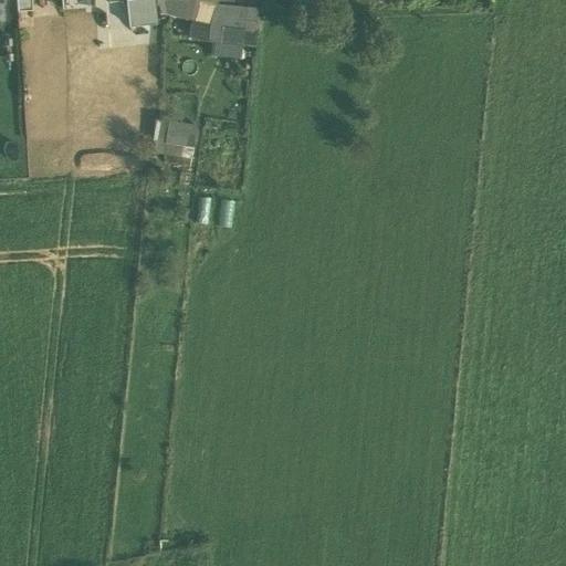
[(16,0),(17,13),(32,12),(30,0),(16,0)]
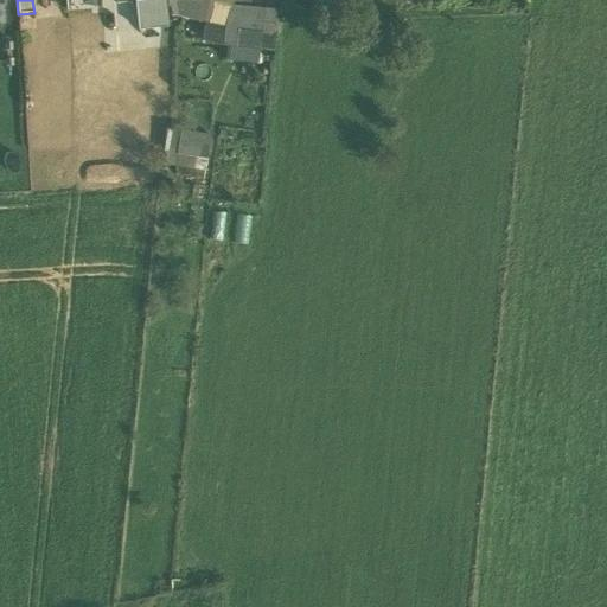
[(161,0),(138,2),(139,16),(168,14),(166,0),(161,0)]
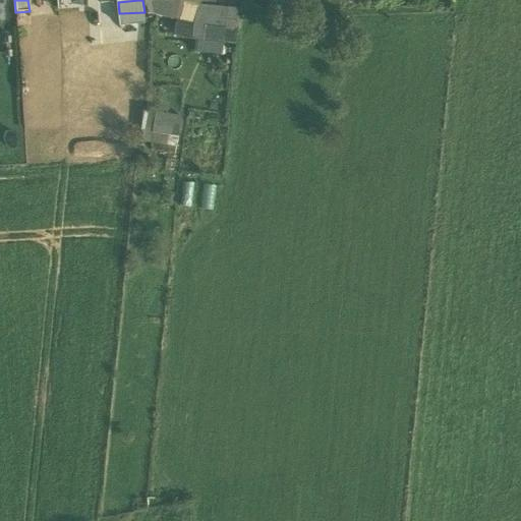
[(193,24),(197,5),(176,0),(142,0),(148,13),(155,15),(177,20),(193,24)]
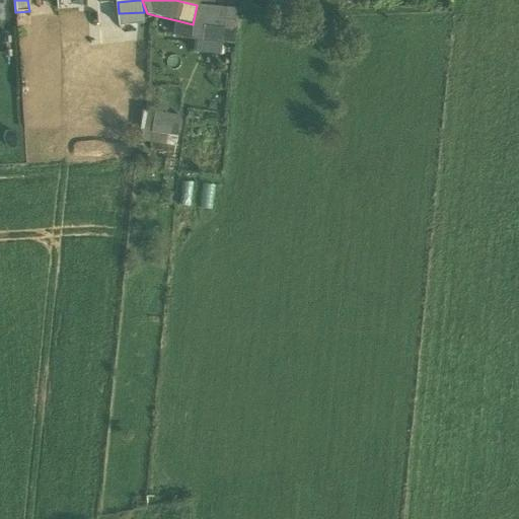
[(193,24),(192,27),(208,29),(212,8),(213,0),(199,0),(198,5),(197,5),(193,24)]
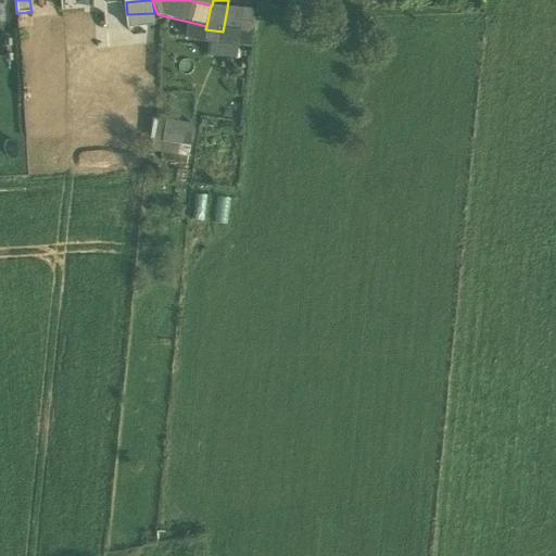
[(239,33),(253,35),(255,11),(227,9),(223,32),(239,33)]
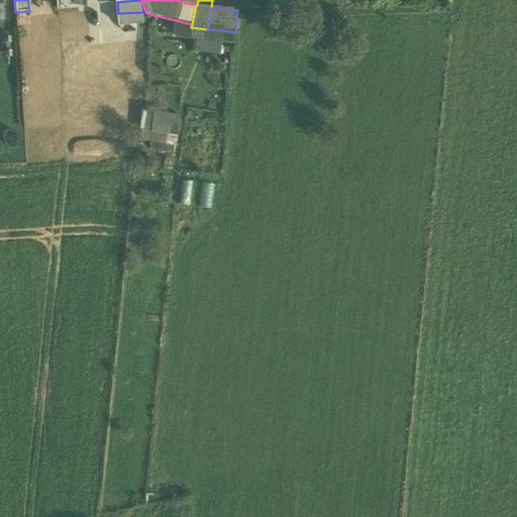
[(118,13),(119,25),(143,24),(143,12),(118,13)]
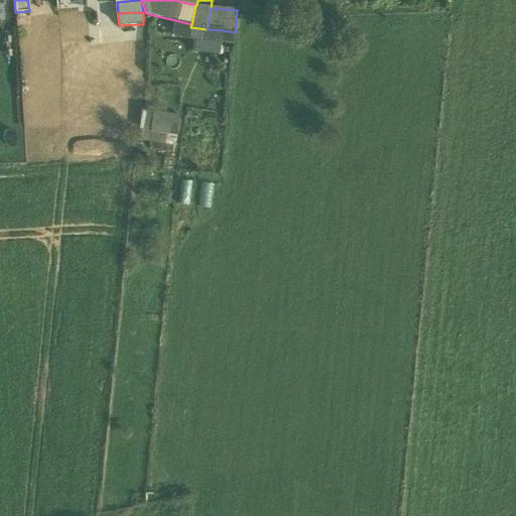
[(191,24),(175,20),(171,35),(189,39),(190,27),(191,24)]
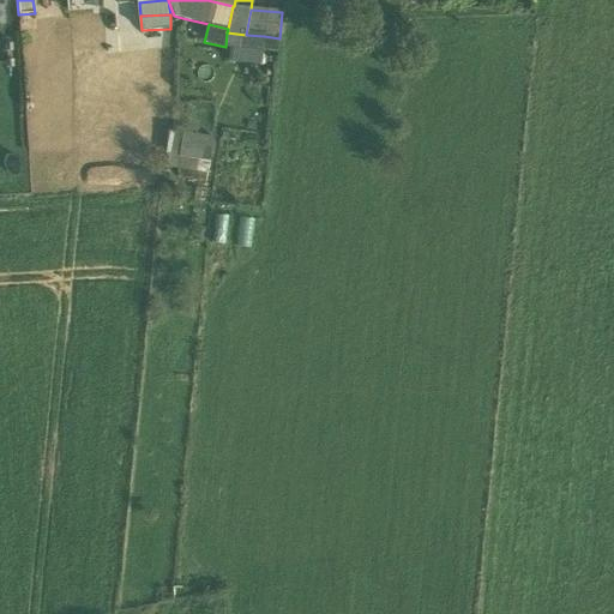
[(172,43),(170,29),(142,30),(142,46),(172,43)]
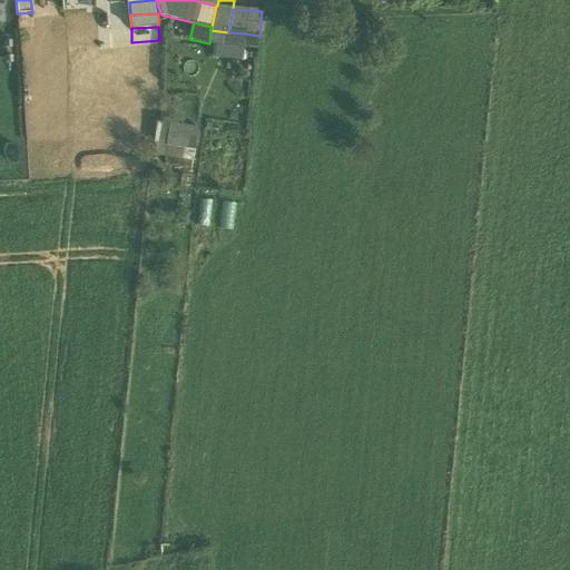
[(209,43),(213,43),(243,47),(244,47),(245,33),(228,32),(210,30),(209,43)]
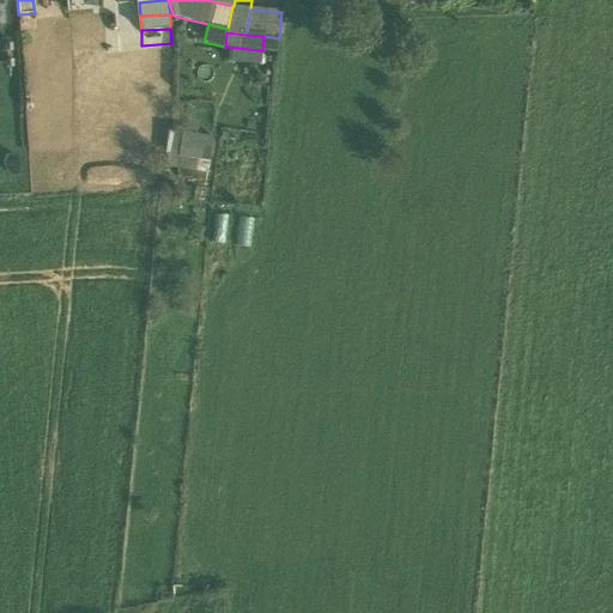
[(263,36),(262,50),(278,52),(279,38),(263,36)]
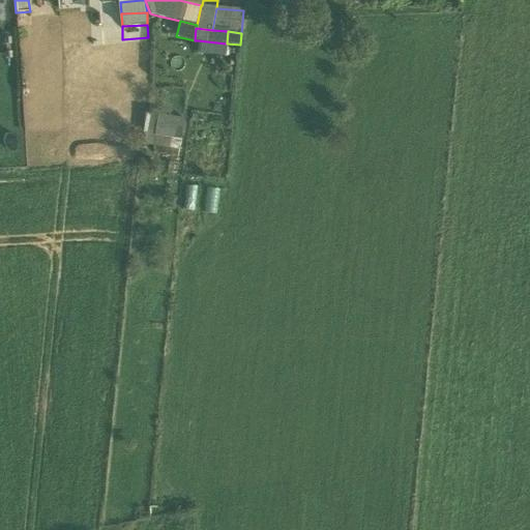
[(225,56),(226,43),(198,40),(197,53),(225,56)]
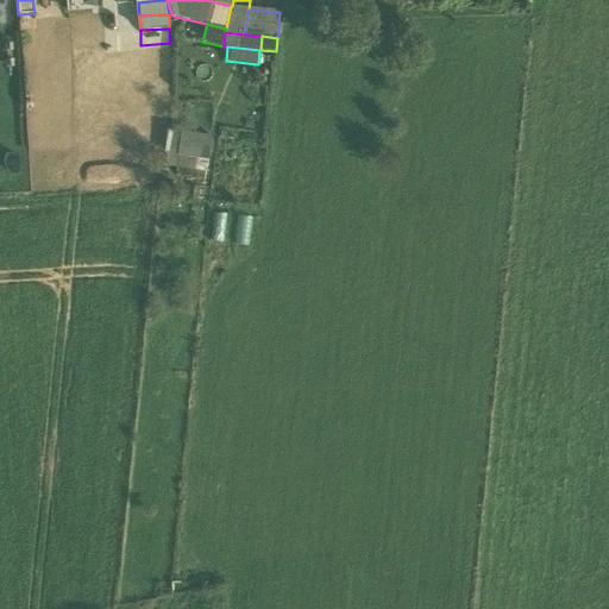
[(177,156),(181,133),(168,131),(162,167),(175,169),(177,156)]
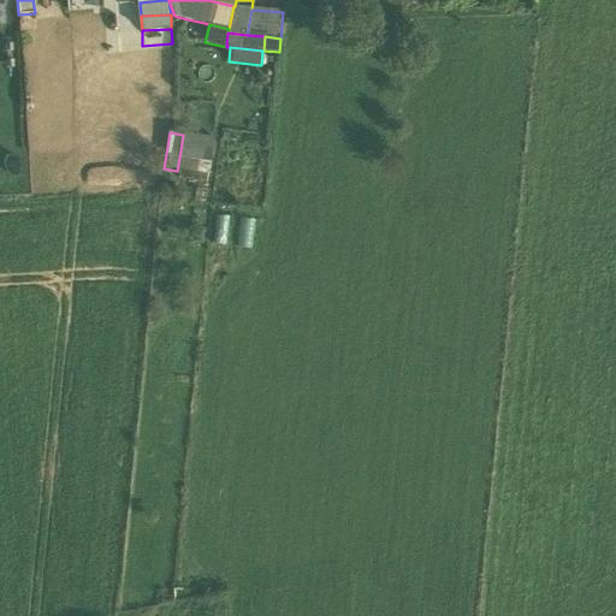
[(179,158),(209,163),(213,138),(183,135),(179,158)]
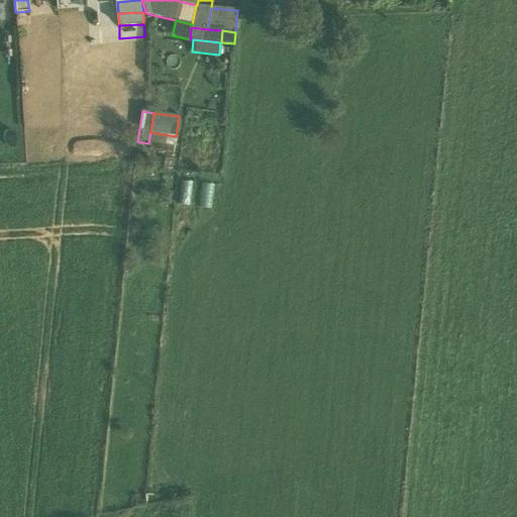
[(150,132),(148,143),(175,147),(176,136),(150,132)]
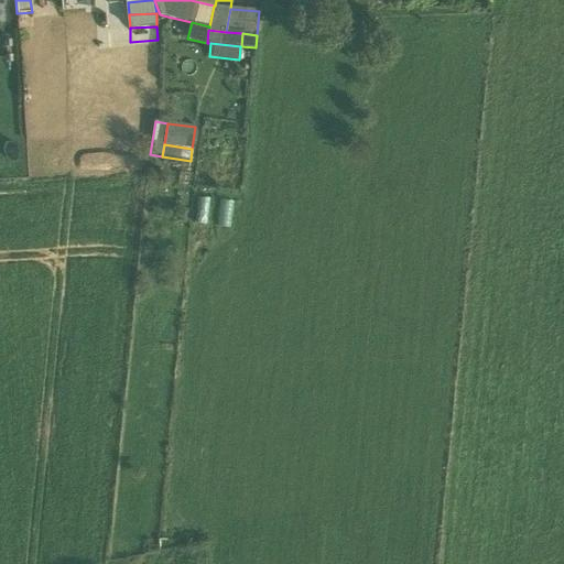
[(191,161),(162,156),(161,165),(188,170),(191,161)]
